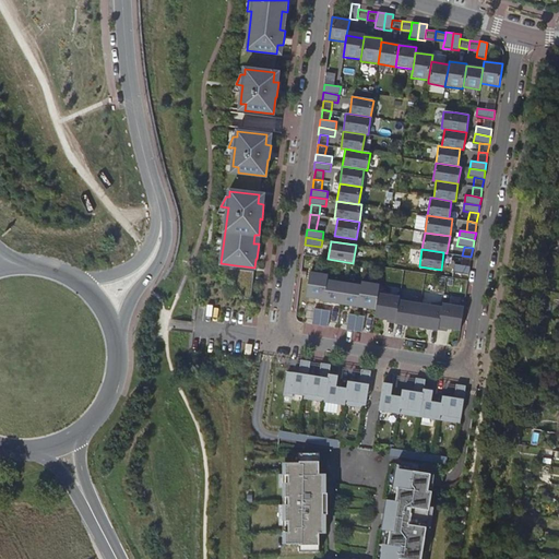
[(470,268),(471,257),(462,256),(461,265),(470,268)]
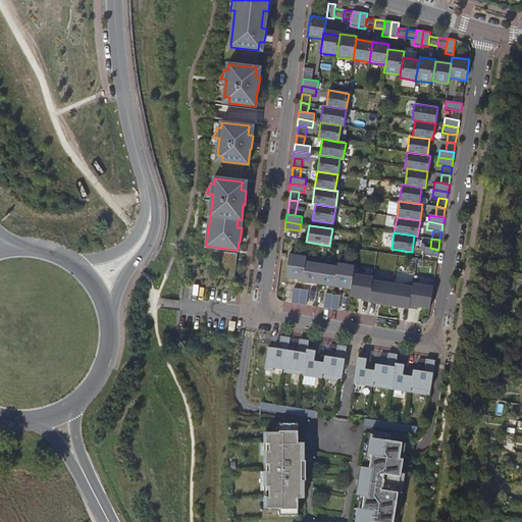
[(438,257),(438,250),(430,248),(424,247),(423,254),(438,257)]
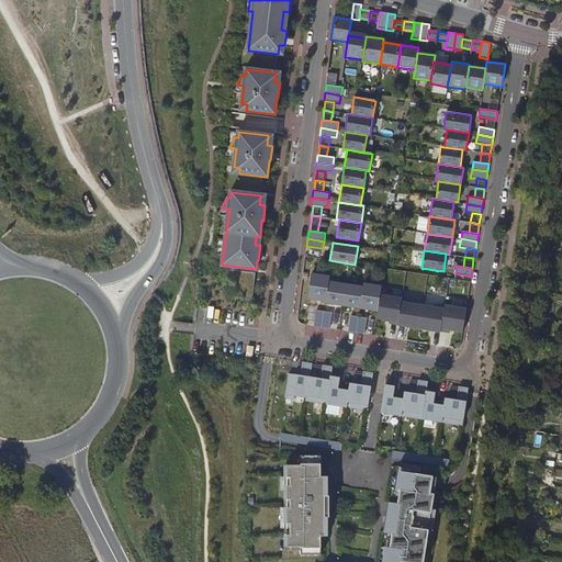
[(236,270),(222,269),(246,300),(251,301),(256,272),(237,270),(236,270)]
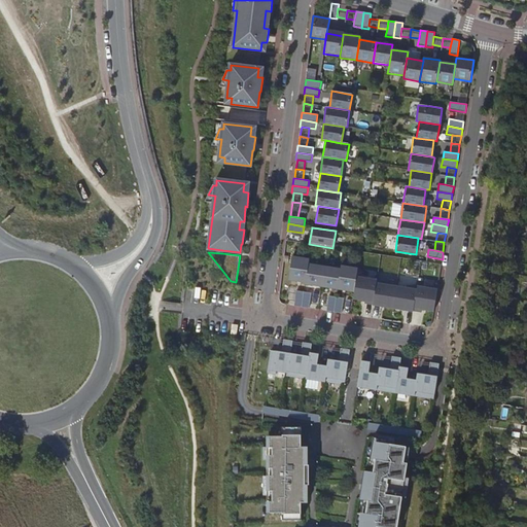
[(310,259),(293,256),(289,280),(306,283),(307,280),(309,264),(310,259)]
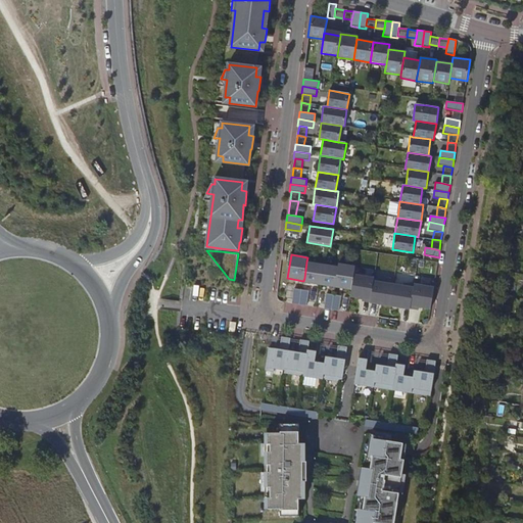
[(320,285),(323,265),(306,262),(304,278),(303,281),(303,282),(320,285)]
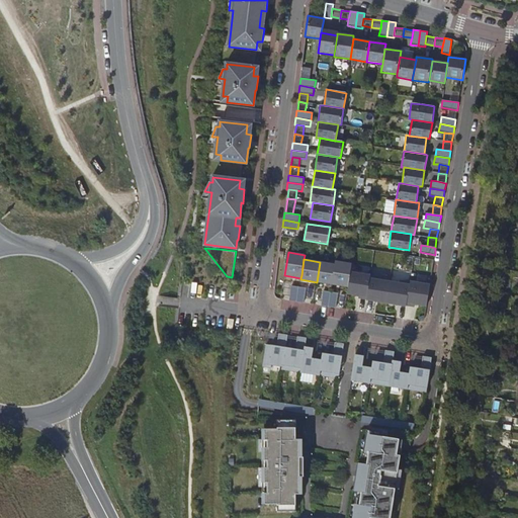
[(350,272),(352,263),(336,261),(335,264),(332,284),(348,286),(350,272)]
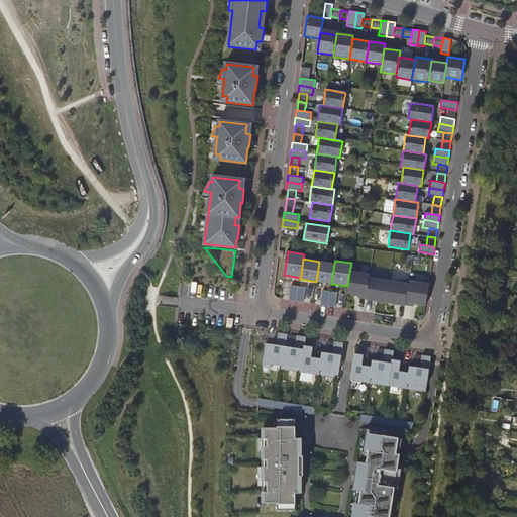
[(331,284),(334,264),(319,262),(316,282),(331,284)]
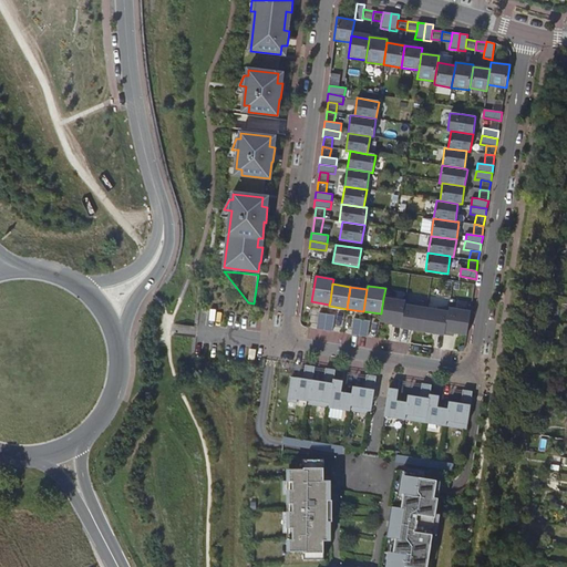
[(405,301),(383,298),(381,313),(380,321),(393,323),(392,326),(401,327),(405,302),(405,301)]
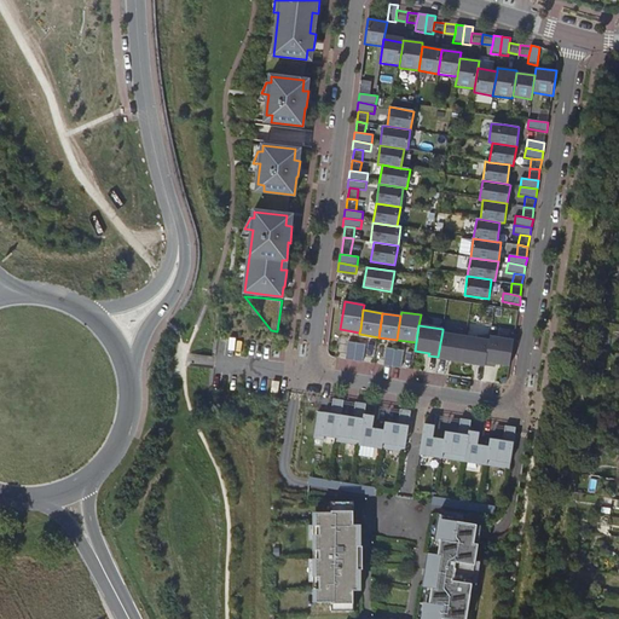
[(455,331),(443,330),(438,357),(438,359),(462,363),(466,336),(453,335),(455,331)]
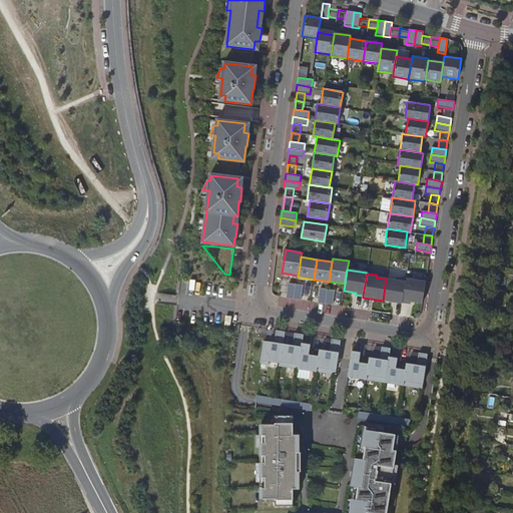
[(396,281),(386,279),(383,301),(402,304),(402,303),(406,280),(396,278),(396,281)]
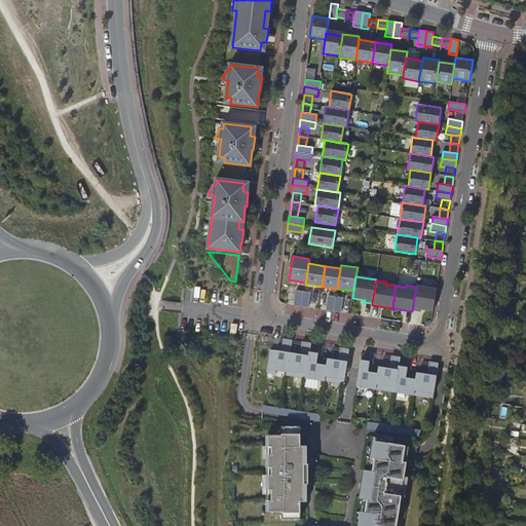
[(416,287),(412,310),(420,311),(421,309),(433,311),(437,290),(416,287)]
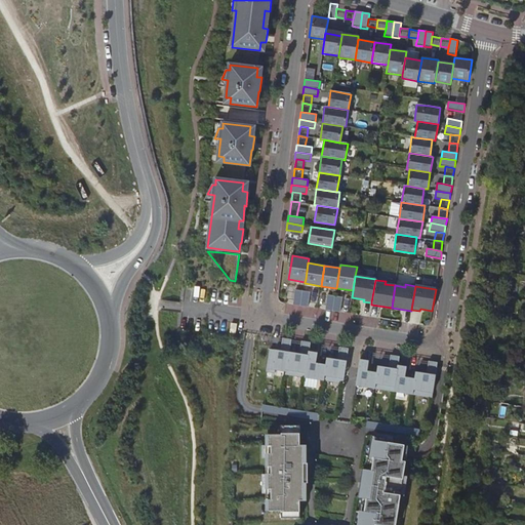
[(301,306),(304,291),(296,289),(293,305),(301,306)]
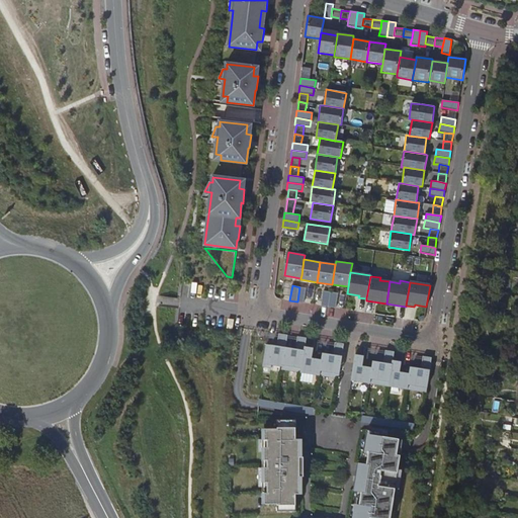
[(305,303),(307,288),(299,287),(297,301),(305,303)]
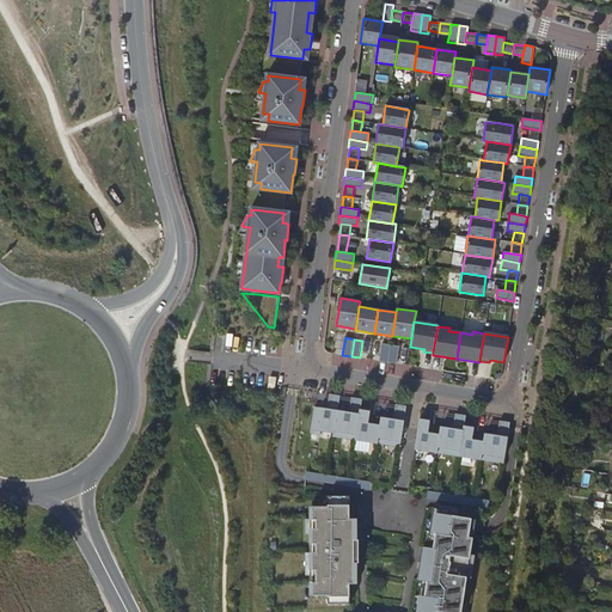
[(389,362),(391,346),(383,343),(380,361),(389,362)]
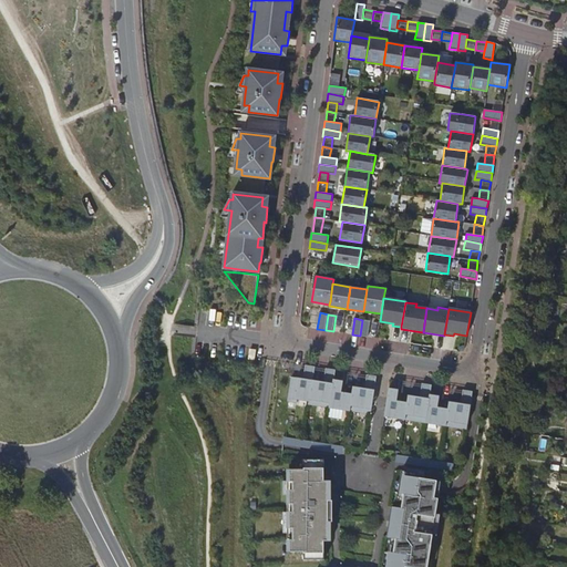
[(368,337),(371,321),(362,320),(360,336),(368,337)]
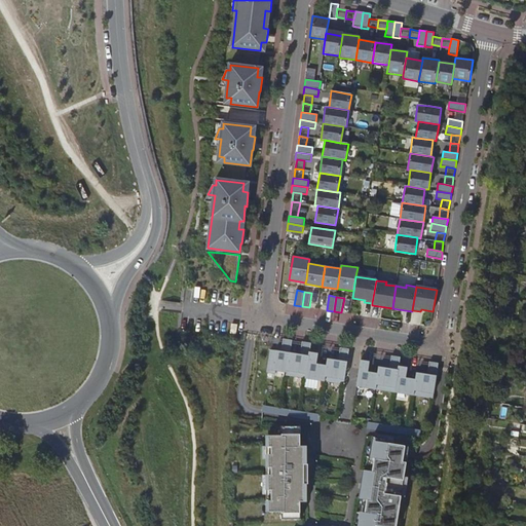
[(287,372),(290,353),(292,340),(284,339),(282,351),(270,349),(267,372),(275,373),(275,370),(287,372)]
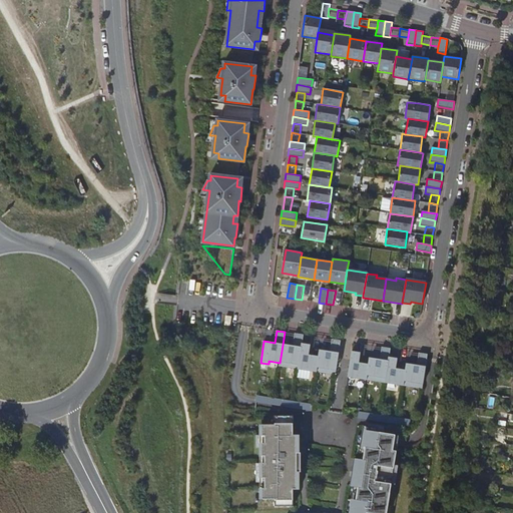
[(298,369),(302,344),(304,335),(295,333),(293,346),(283,345),(280,363),(279,366),(298,369)]
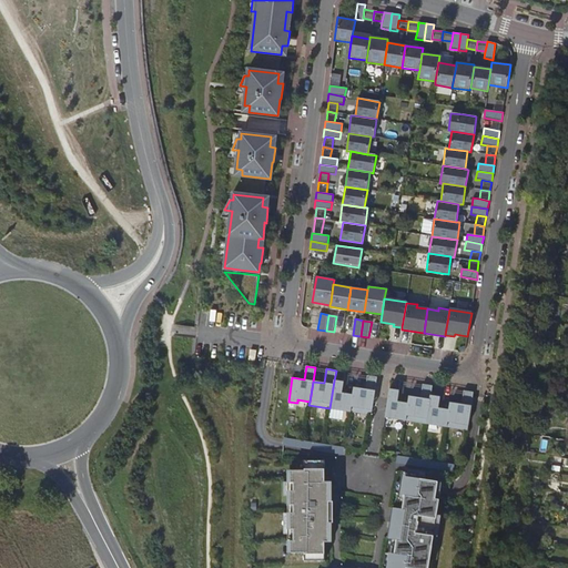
[(372,415),(377,377),(367,375),(365,389),(354,387),(353,394),(351,412),(372,415)]
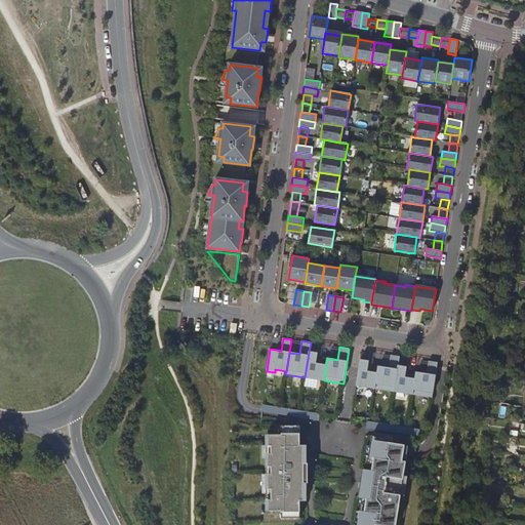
[(324,380),(326,364),(316,363),(318,353),(309,352),(305,377),(324,380)]
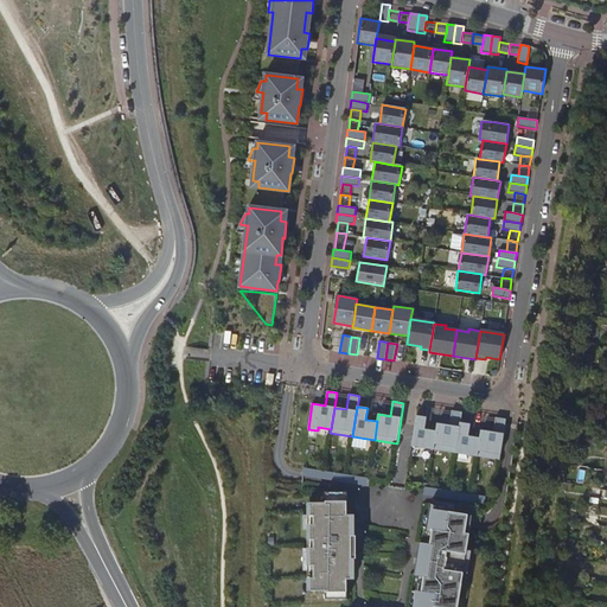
[(455,453),(460,422),(462,411),(452,410),(449,426),(438,423),(436,430),(434,449),(455,453)]
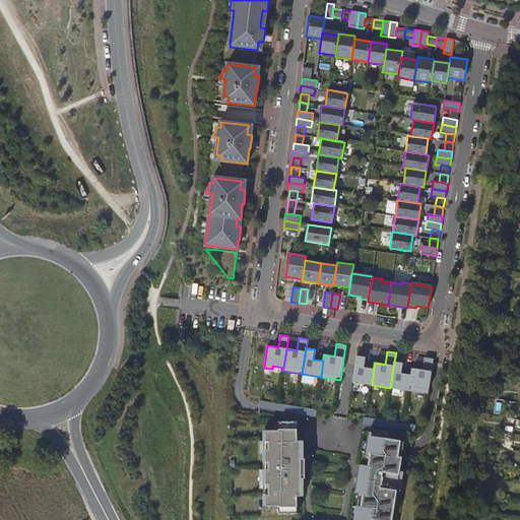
[(372,385),(374,369),(364,368),(366,358),(356,355),(352,382),(372,385)]
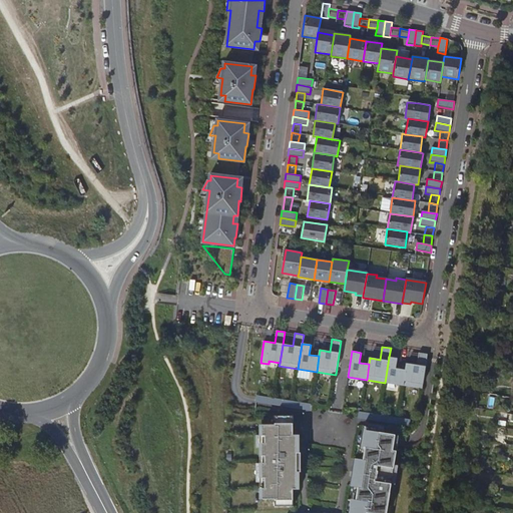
[(422,388),(428,354),(419,353),(417,365),(407,364),(406,370),(404,386),(422,388)]
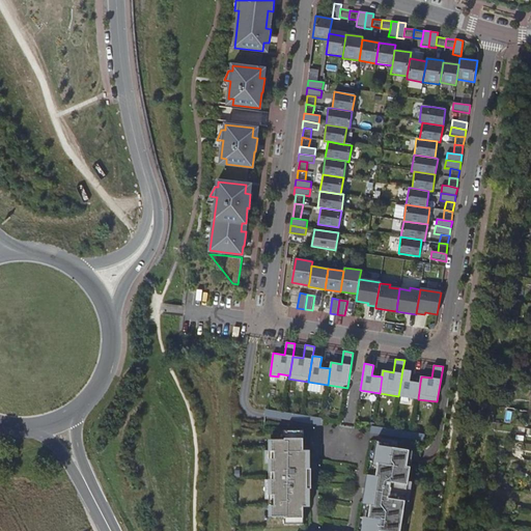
[(402,369),(398,396),(418,399),(420,383),(410,381),(412,371),(402,369)]
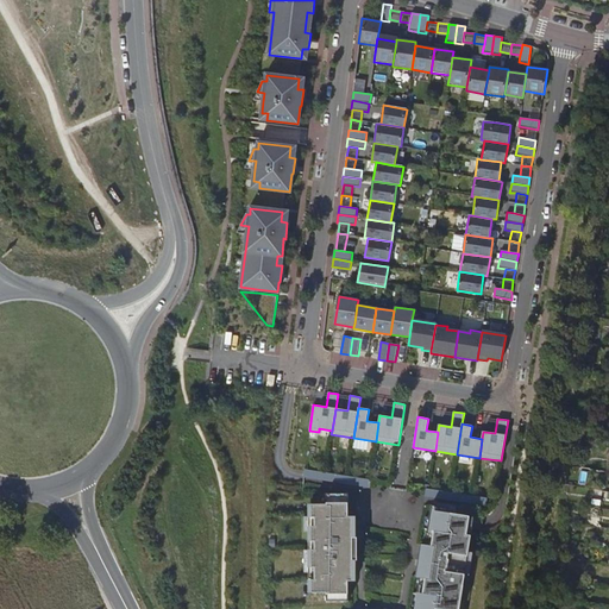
[(368,487),(369,478),(344,472),(343,481),(368,487)]
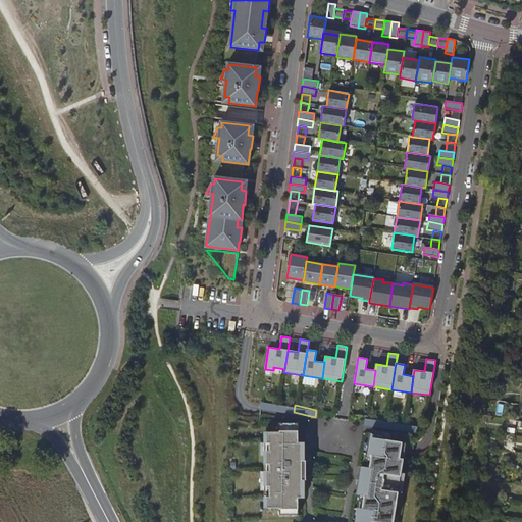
[(388,421),(387,429),(416,432),(417,424),(388,421)]
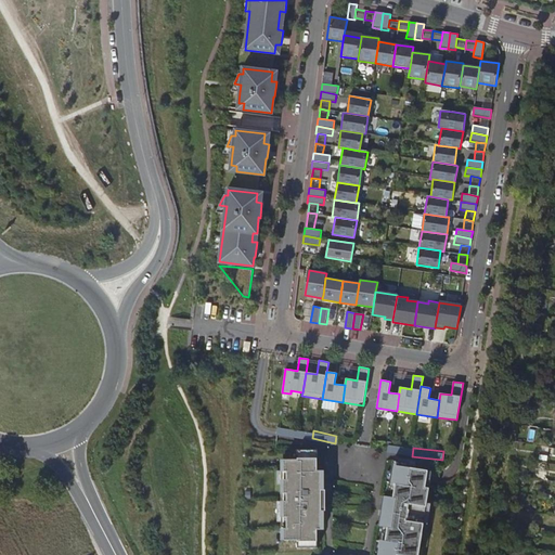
[(321,482),(321,470),(317,470),(317,450),(297,450),(297,460),(284,460),(284,470),(281,470),(281,485),(281,502),(281,521),(281,529),(284,529),(284,540),(297,540),(297,549),(318,549),(318,529),(321,529),(321,518),(321,511),(321,489),(321,482)]
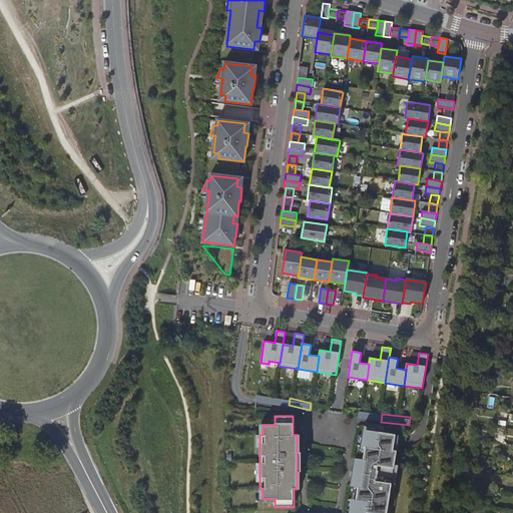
[(395,465),(399,436),(379,433),(380,428),(363,426),(362,436),(360,446),(364,447),(362,460),(358,459),(354,458),(350,486),(354,486),(352,499),(350,509),(349,512),(386,512),(388,505),(392,484),(395,465)]
